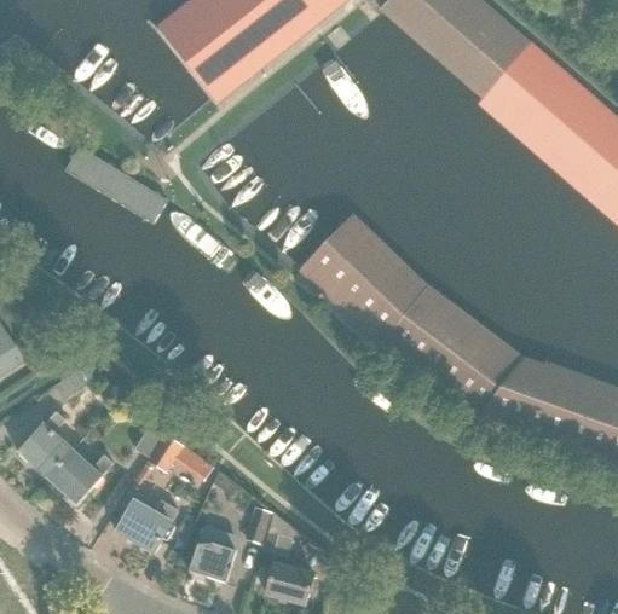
[(232,87),(249,74),(191,0),(185,0),(172,11),(232,87)]
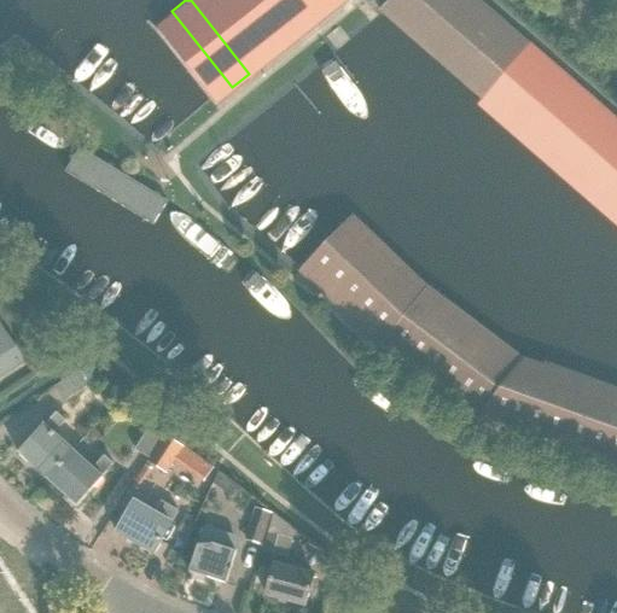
[(249,74),(265,60),(216,0),(191,0),(249,74)]
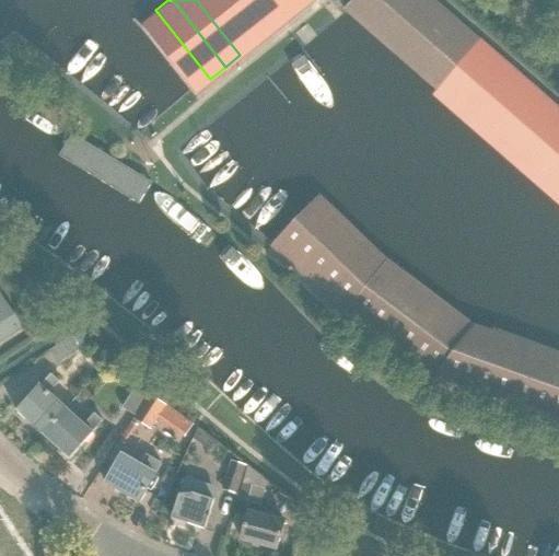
[(196,0),(240,55),(255,44),(220,0),(196,0)]
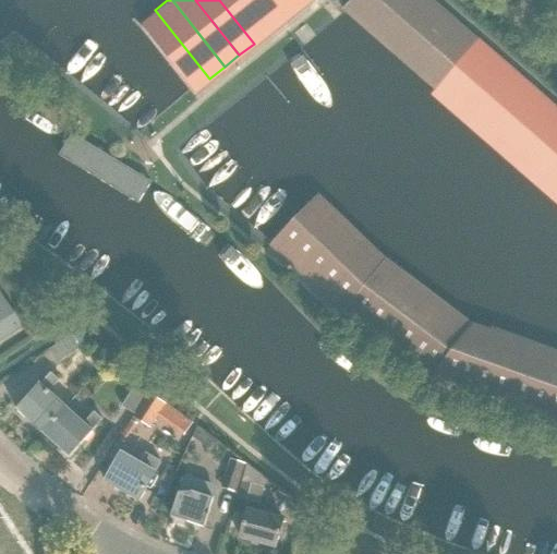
[(219,0),(254,44),(268,32),(243,0),(219,0)]
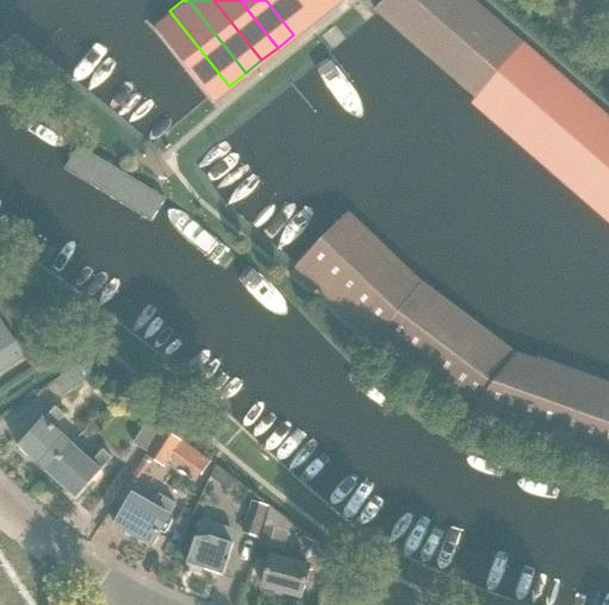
[(266,0),(293,35),(310,22),(292,0),(266,0)]
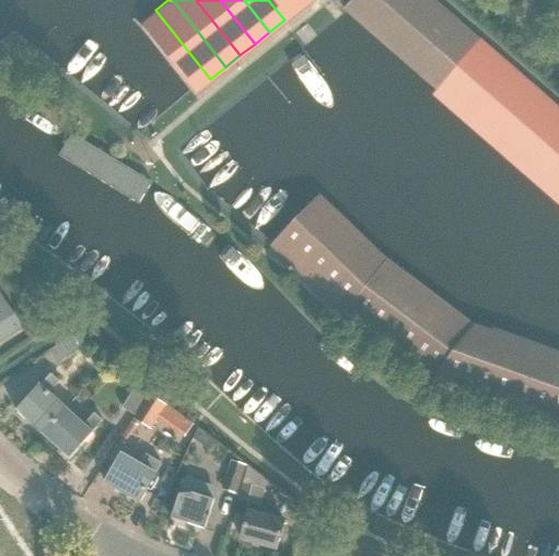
[(268,0),(284,20),(300,9),(292,0),(268,0)]
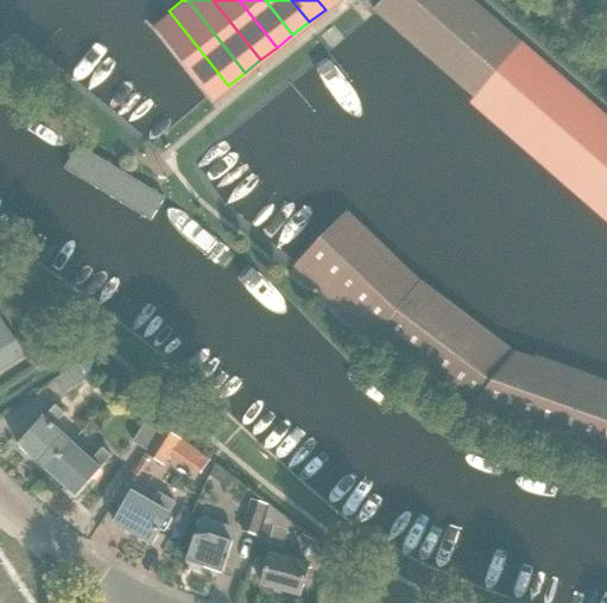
[(317,0),(326,10),(336,0),(317,0)]
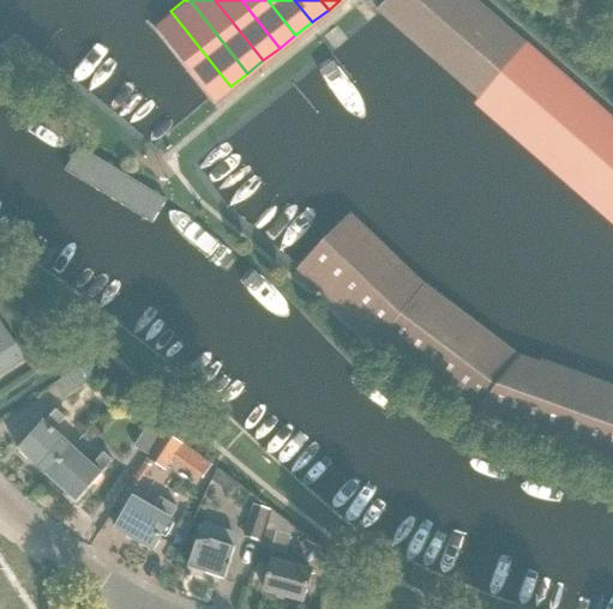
[(403,18),(418,0),(397,0),(391,7),(403,18)]
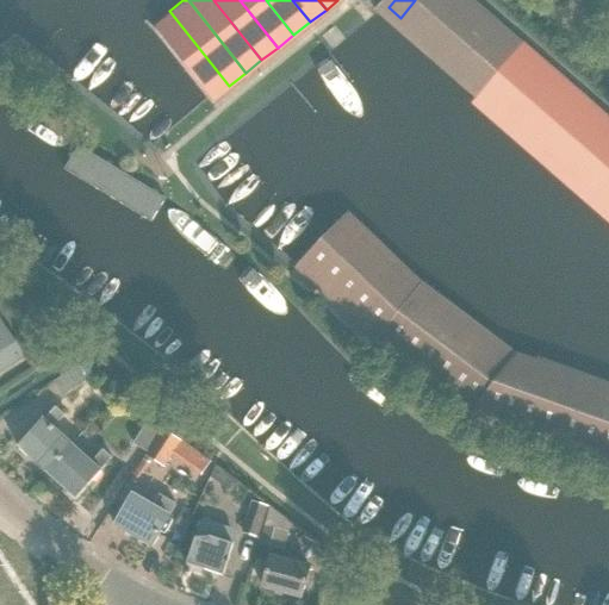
[(411,29),(436,0),(415,0),(401,18),(411,29)]
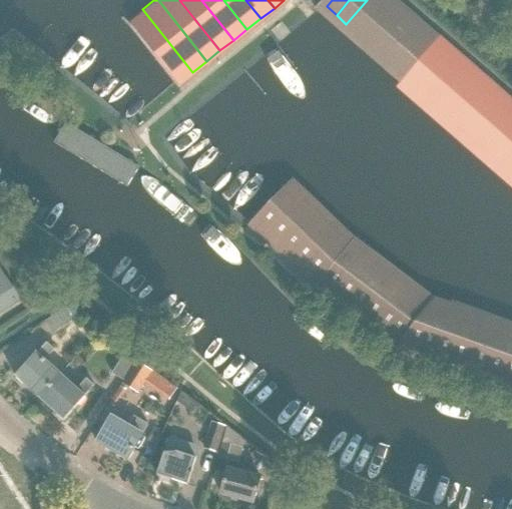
[(356,32),(384,0),(367,0),(346,24),(356,32)]
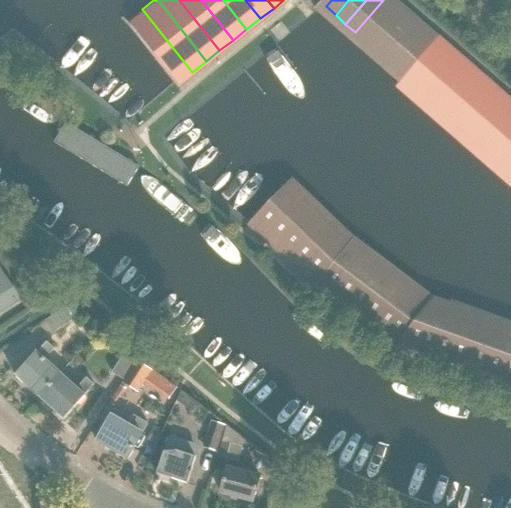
[(365,41),(401,0),(383,0),(355,32),(365,41)]
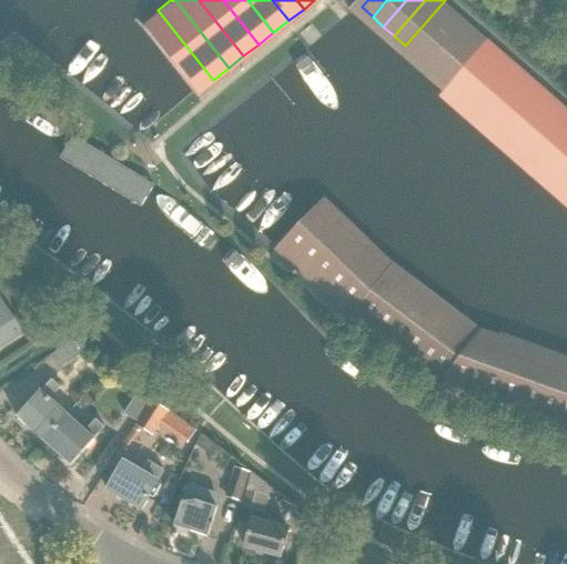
[(416,56),(456,10),(445,0),(405,46),(416,56)]
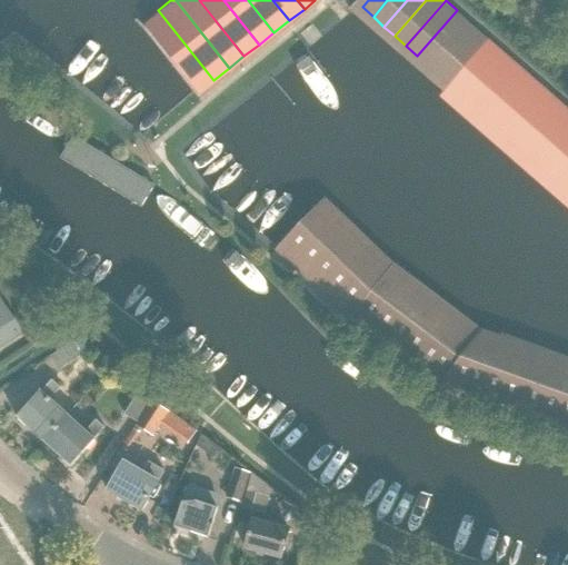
[(198,92),(213,80),(158,10),(143,22),(193,86),(198,92)]
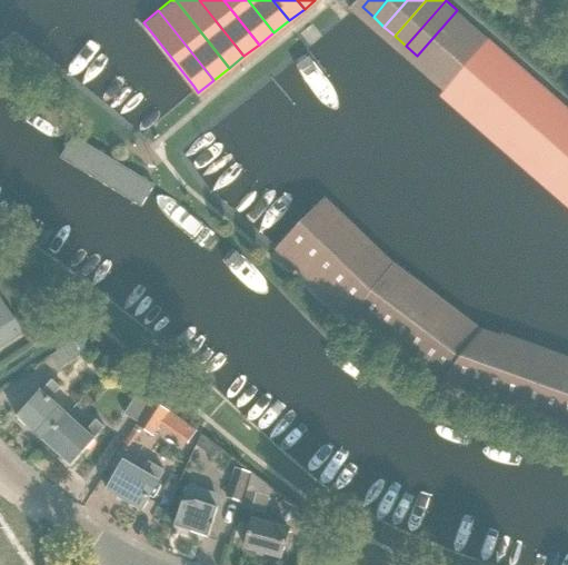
[(428,65),(468,19),(457,10),(417,56),(428,65)]
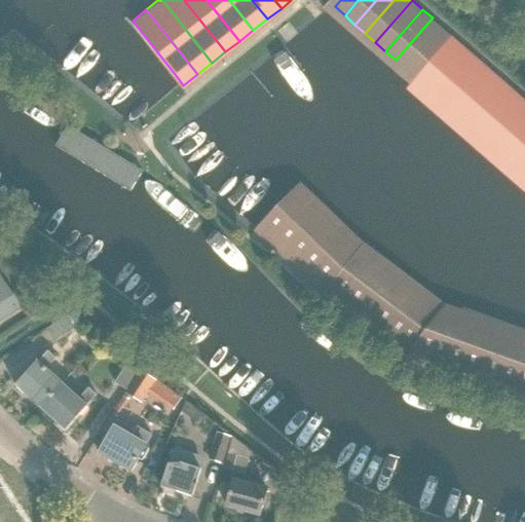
[(406,69),(443,27),(433,17),(396,60),(406,69)]
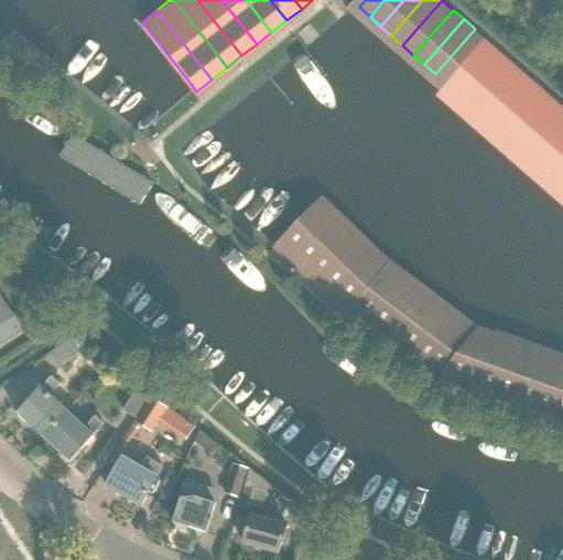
[(453,76),(486,38),(475,29),(435,74),(446,83),(452,75),(453,76)]
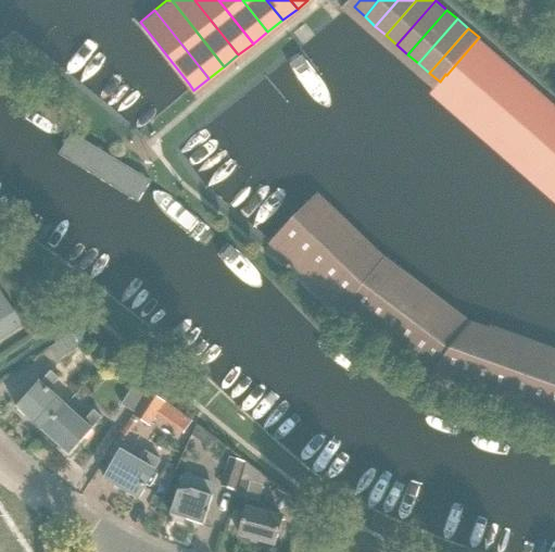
[(457,85),(490,47),(479,37),(446,75),(457,85)]
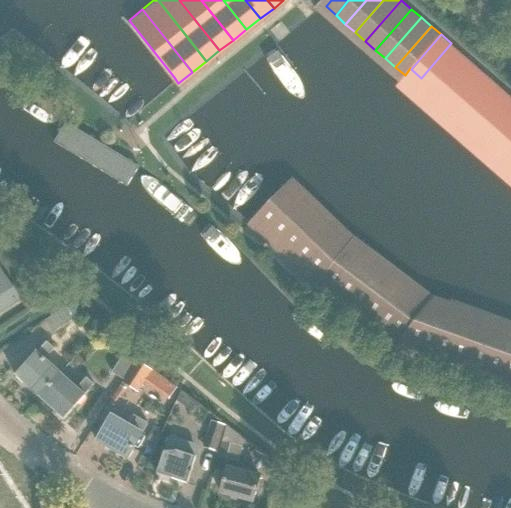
[(431,86),(461,52),(451,43),(421,78),(431,86)]
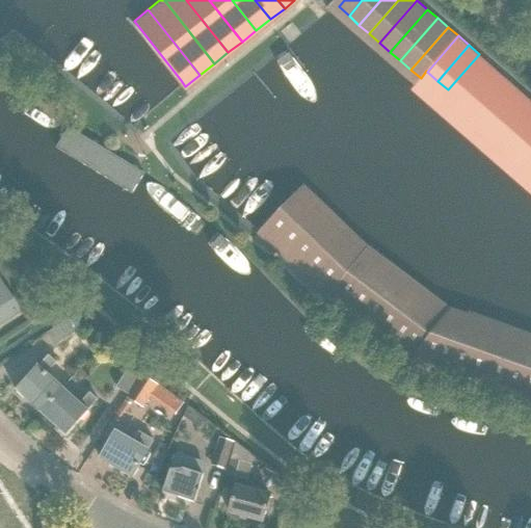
[(458,99),(489,62),(479,54),(448,89),(458,99)]
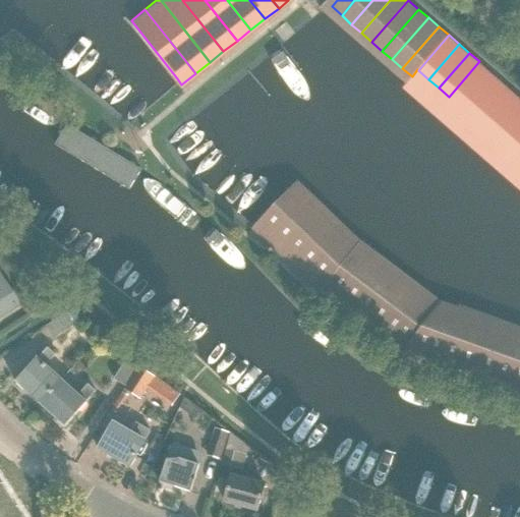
[(459,105),(489,70),(479,61),(449,97),(459,105)]
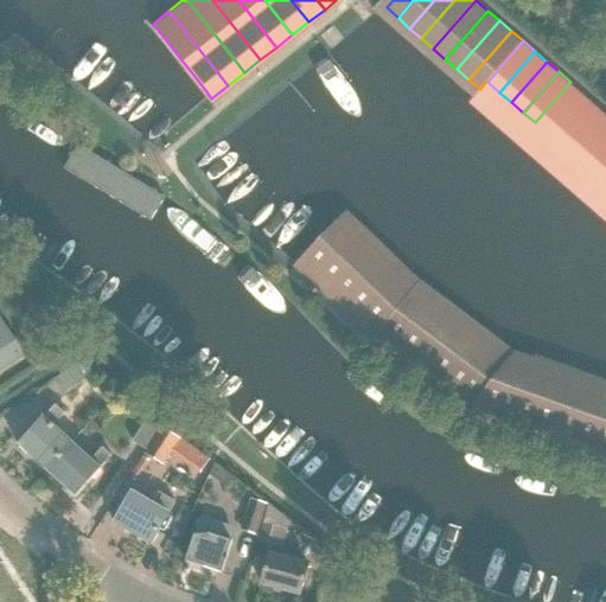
[(547,133),(582,91),(571,82),(535,122),(547,133)]
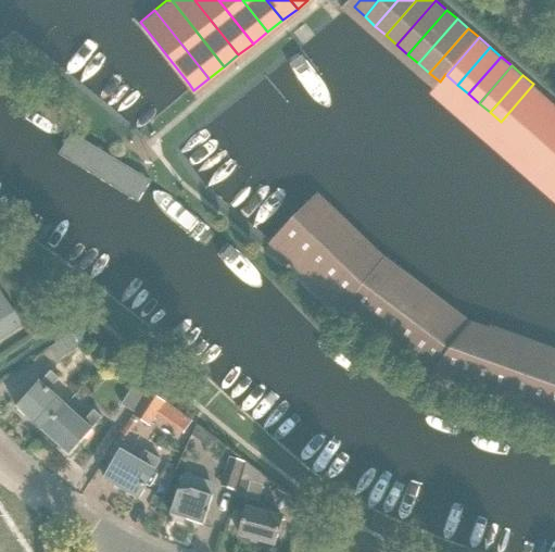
[(512,130),(544,93),(533,84),(501,122),(512,130)]
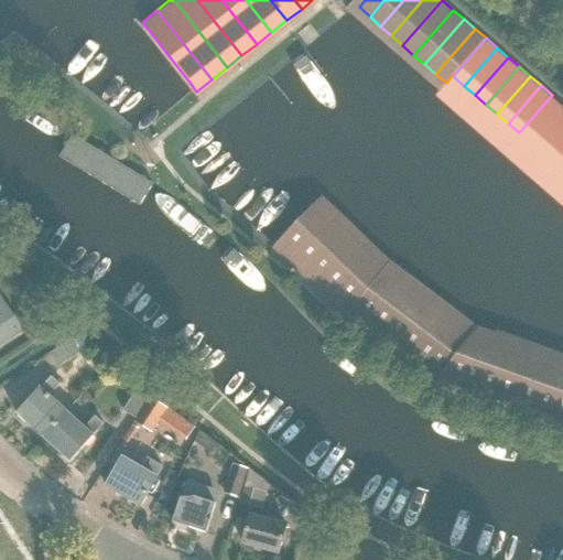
[(530,142),(562,105),(552,95),(519,132),(530,142)]
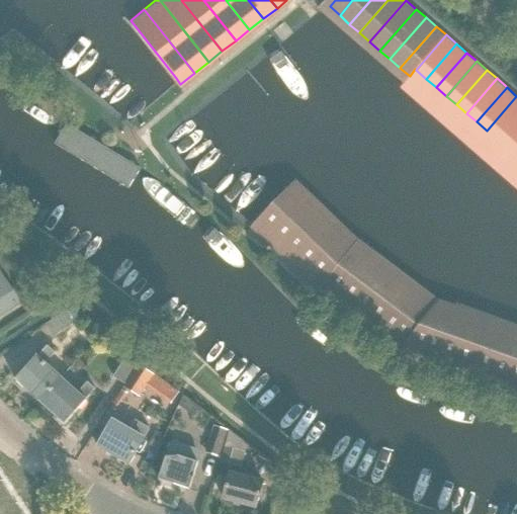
[(497,140),(516,115),(516,95),(516,96),(487,131),(497,140)]
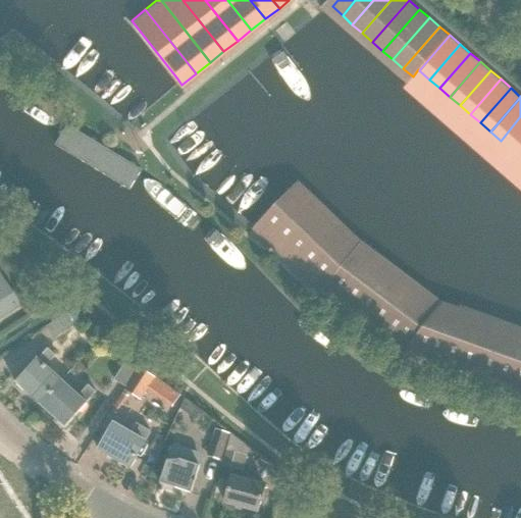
[(87,128),(66,116),(65,118),(64,119),(50,143),(127,190),(142,166),(143,165),(144,162),(136,158),(93,132),(87,128)]
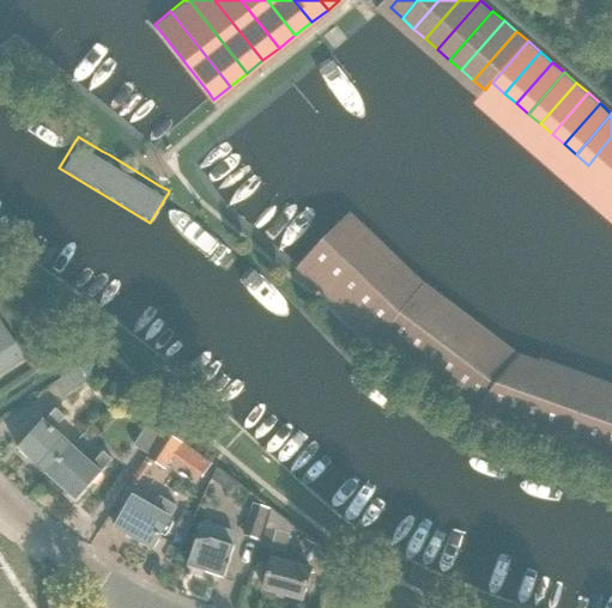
[(606,168),(611,160),(611,137),(588,165),(592,168),(598,160),(606,168)]
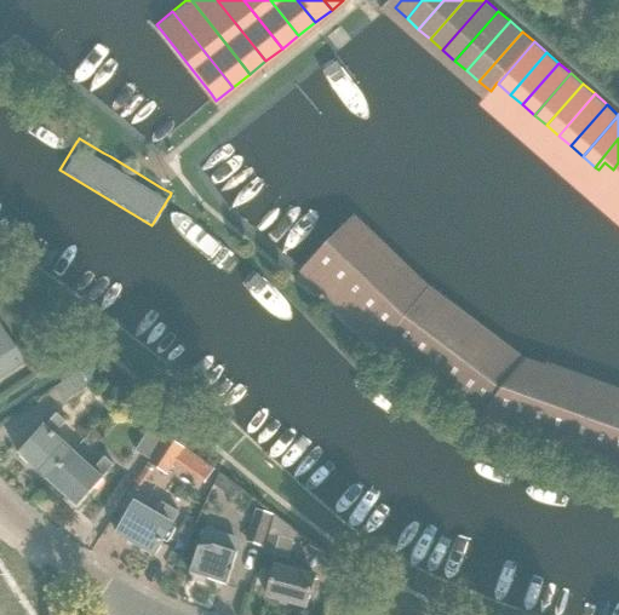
[(164,161),(153,155),(144,170),(155,176),(164,161)]
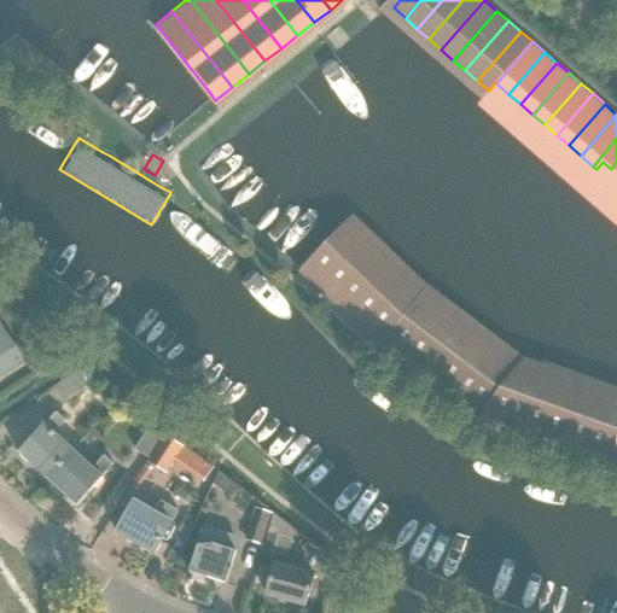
[(321,291),(368,233),(353,219),(309,272),(306,275),(321,291)]
